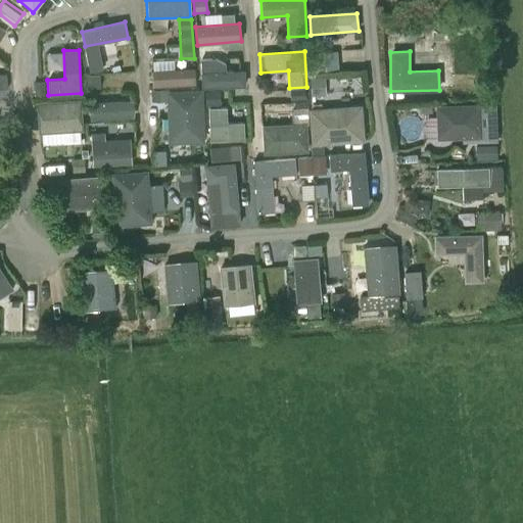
[(216,58),(200,59),(201,88),(245,86),(244,70),(225,70),(225,63),(216,58)]
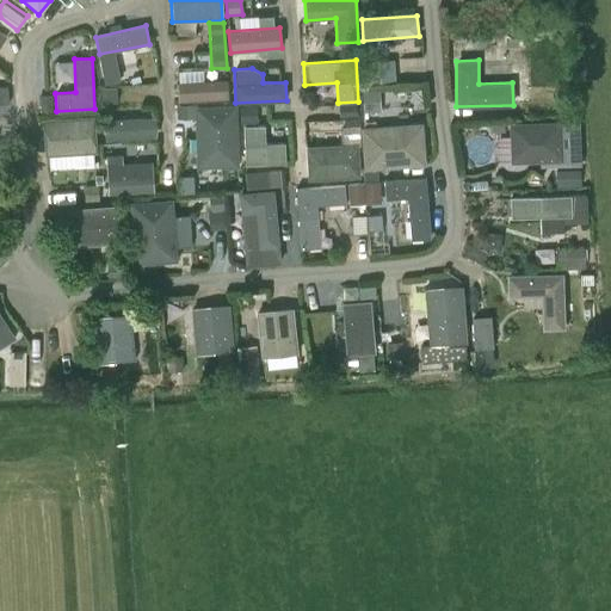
[(228,98),(227,80),(177,82),(177,102),(228,98)]
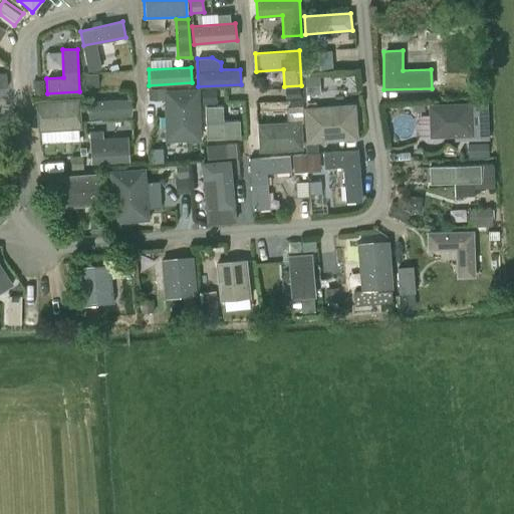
[(163,88),(165,141),(201,140),(199,87),(163,88)]
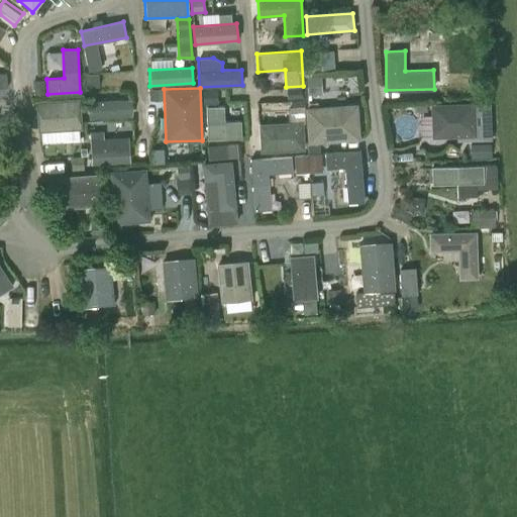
[(83,130),(81,98),(36,100),(37,132),(83,130)]
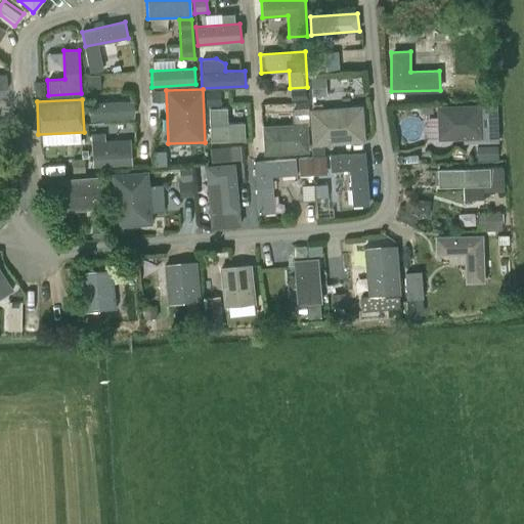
[(131,102),(91,105),(92,123),(132,121),(134,112),(131,102)]
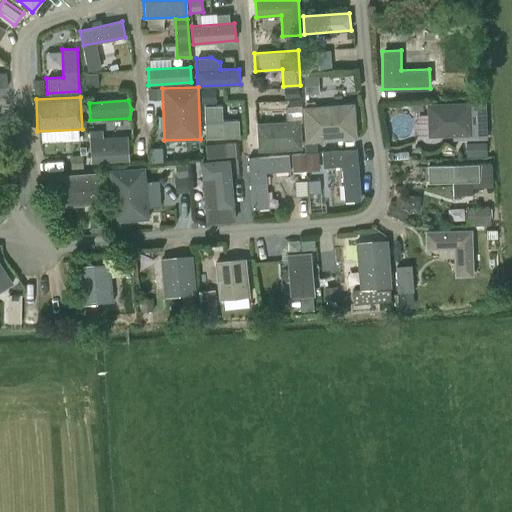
[(452,135),(452,141),(487,139),(485,101),(470,102),(470,101),(426,103),(428,137),(452,135)]
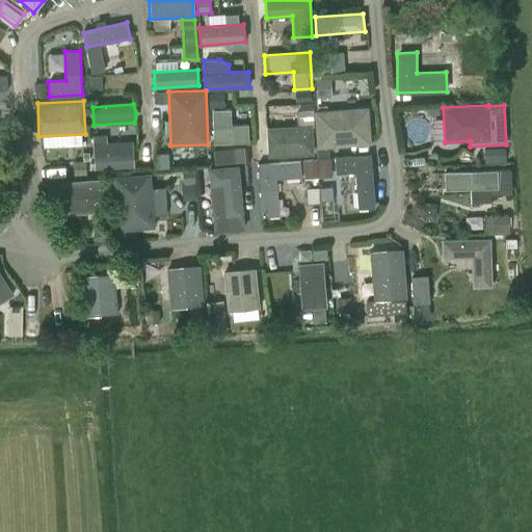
[(317,147),(318,147),(318,148),(316,148),(316,156),(328,155),(328,145),(370,142),(368,107),(314,110),(317,147)]
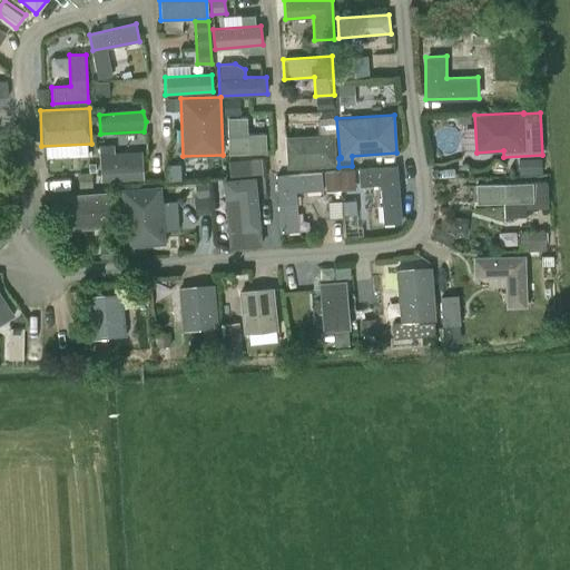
[(266,151),(265,133),(247,134),(246,117),(227,117),(228,153),(266,151)]
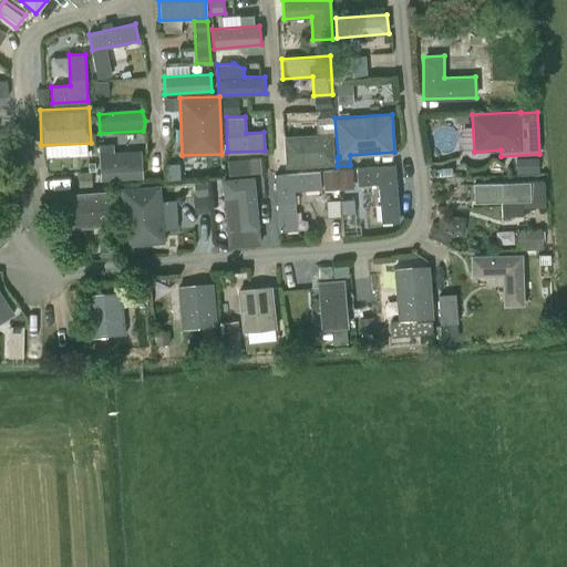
[(334,164),(332,133),(284,135),(286,167),(334,164)]
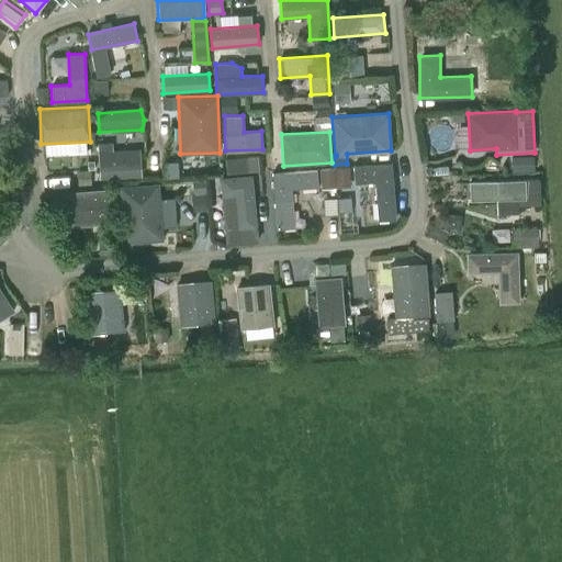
[(141,159),(137,159),(137,146),(105,148),(107,160),(99,161),(99,179),(142,176),(141,159)]
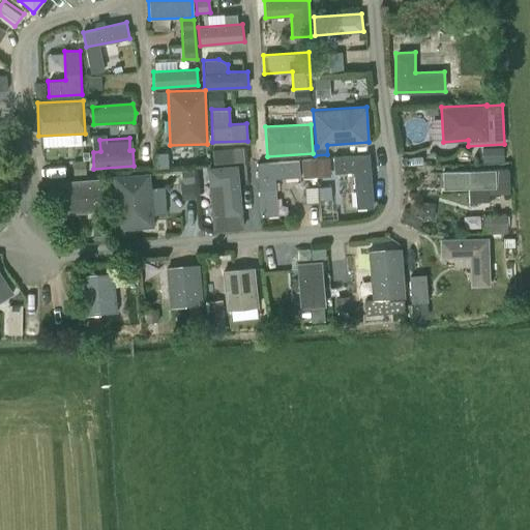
[(227,160),(226,148),(212,149),(213,163),(227,160)]
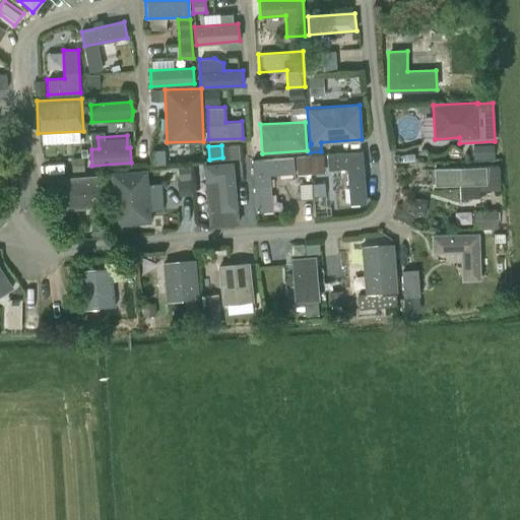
[(494,156),(494,145),(473,145),(473,156),(494,156)]
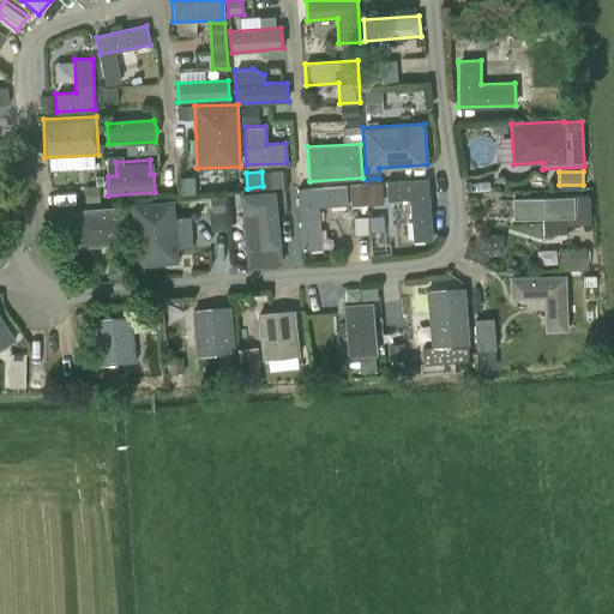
[(196,175),(181,176),(182,182),(182,193),(197,192),(196,175)]
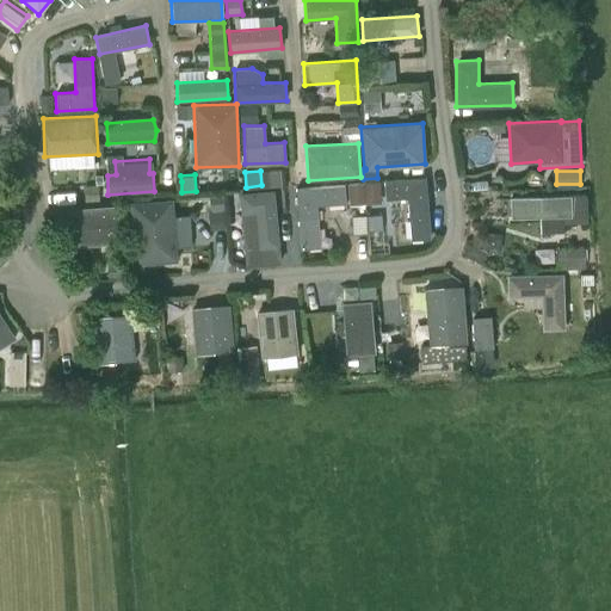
[(386,199),(407,197),(411,239),(430,238),(425,177),(384,180),(386,199)]
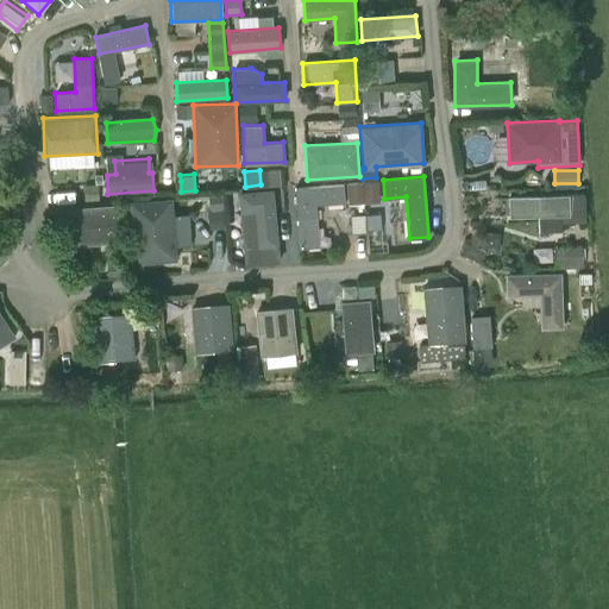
[(378,180),(364,182),(366,201),(380,201),(378,180)]
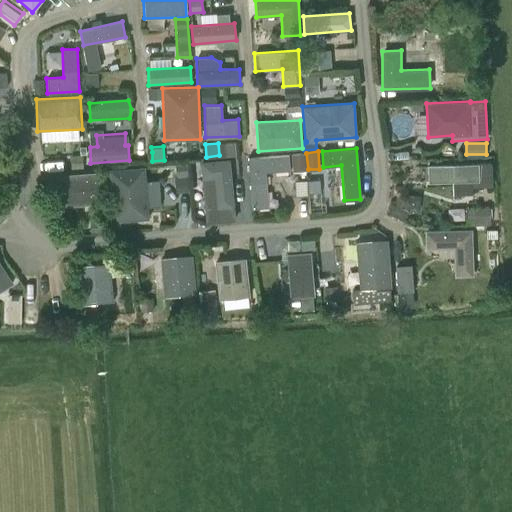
[(292,172),(306,171),(304,152),(291,153),(292,172)]
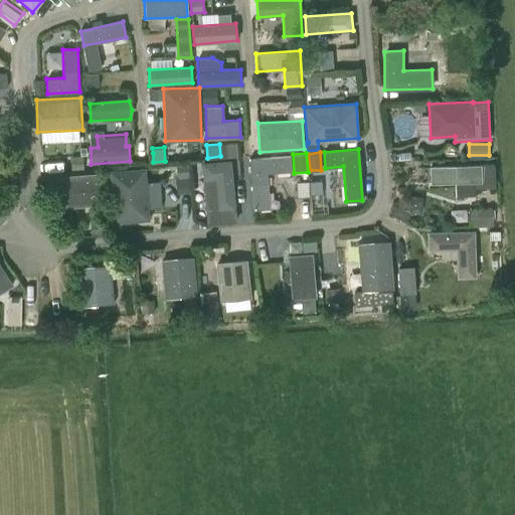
[(292,170),(291,155),(249,158),(253,209),(270,208),(268,172),(292,170)]
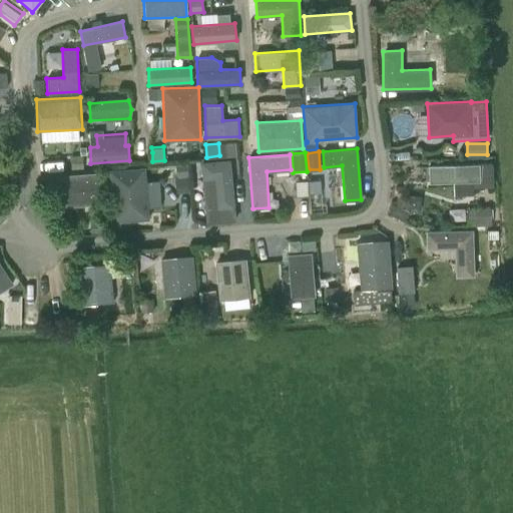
[(229,159),(200,161),(205,222),(235,219),(229,159)]
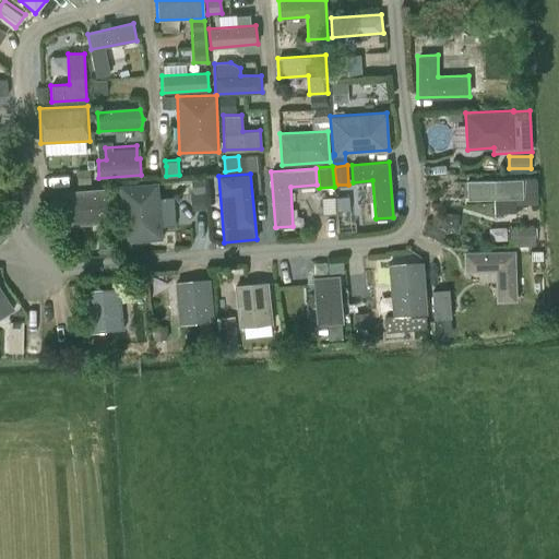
[(537,203),(537,177),(466,180),(467,199),(492,198),(494,212),(516,211),(516,204),(537,203)]
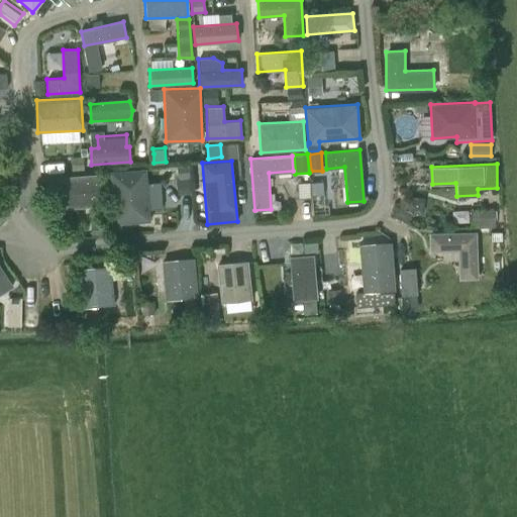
[(190,178),(189,165),(177,166),(178,179),(190,178)]
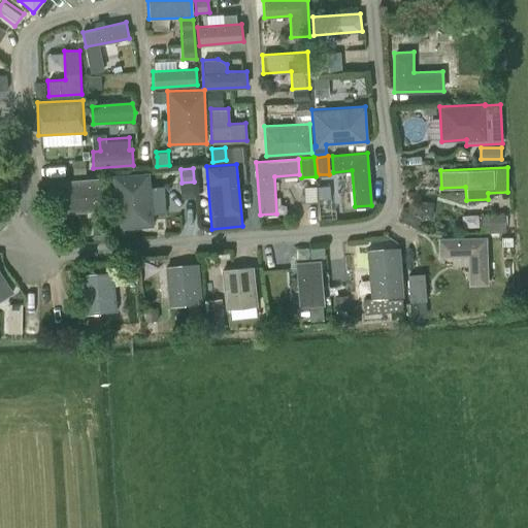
[(154,224),(150,170),(111,174),(116,227),(154,224)]
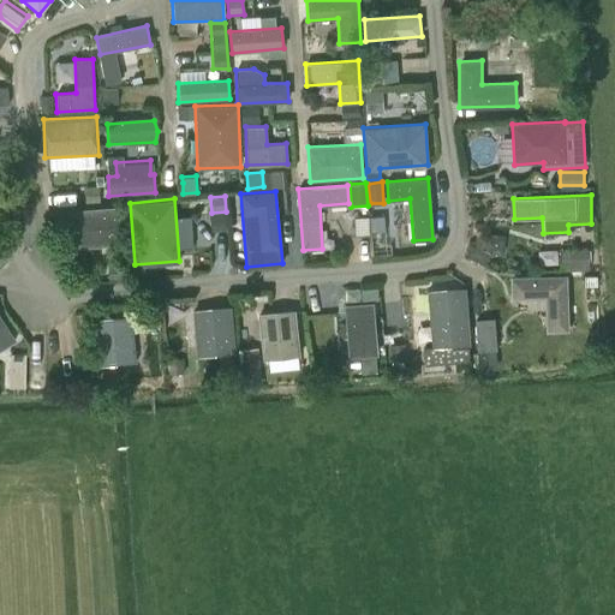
[(125,244),(123,206),(69,210),(72,249),(125,244)]
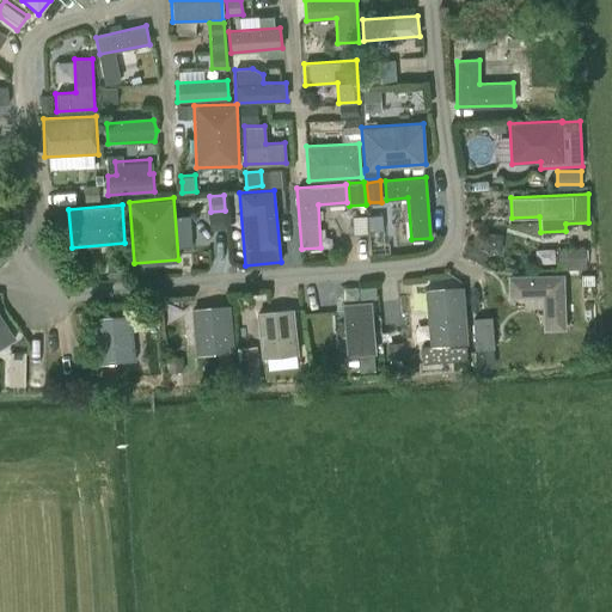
[(368,216),(368,231),(383,230),(381,215),(368,216)]
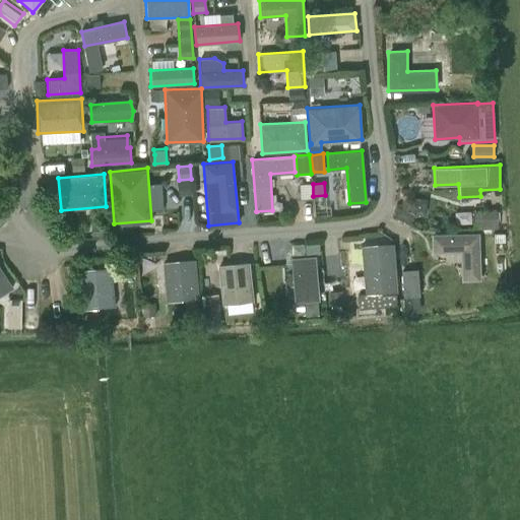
[(501,212),(460,210),(460,221),(500,223),(501,212)]
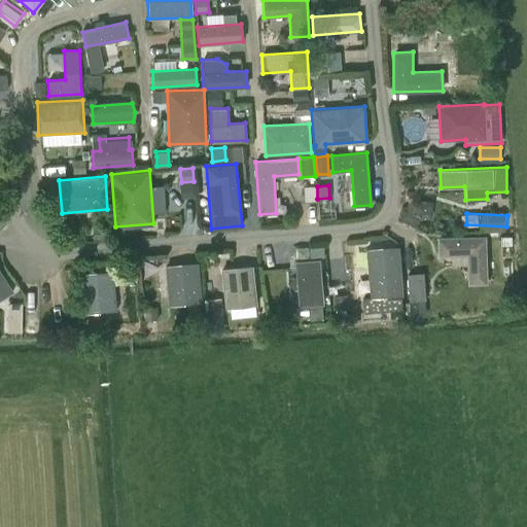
[(488,283),(486,254),(492,253),(498,250),(498,242),(491,239),(486,240),(486,235),(436,237),(437,256),(466,255),(467,284),(488,283)]
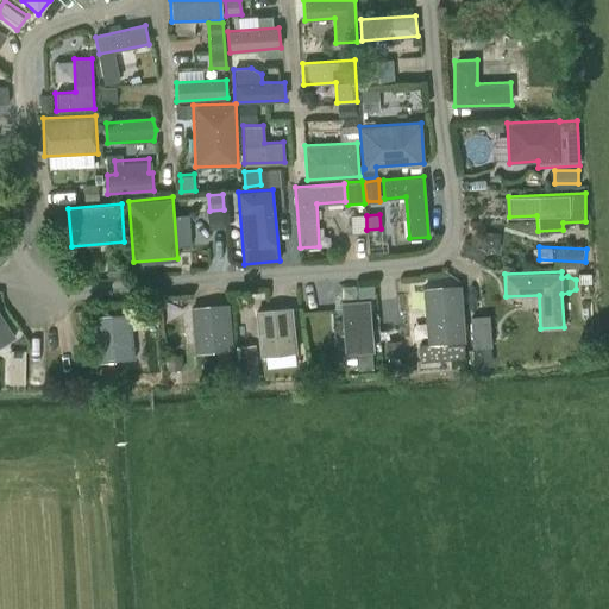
[(422,288),(427,344),(452,341),(452,344),(460,344),(459,341),(465,340),(460,284),(422,288)]
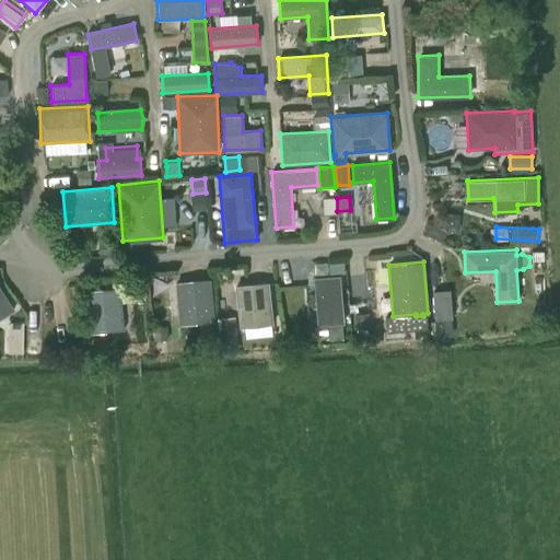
[(317,328),(345,326),(340,278),(314,280),(317,328)]
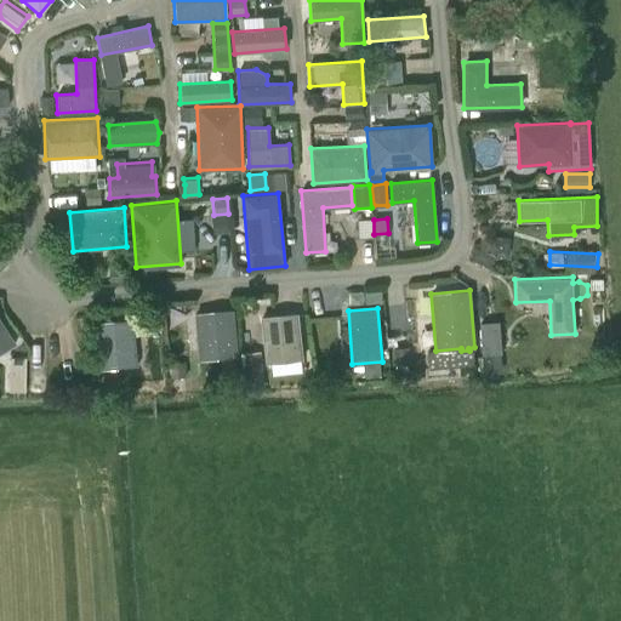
[(194,313),(198,359),(238,355),(233,309),(194,313)]
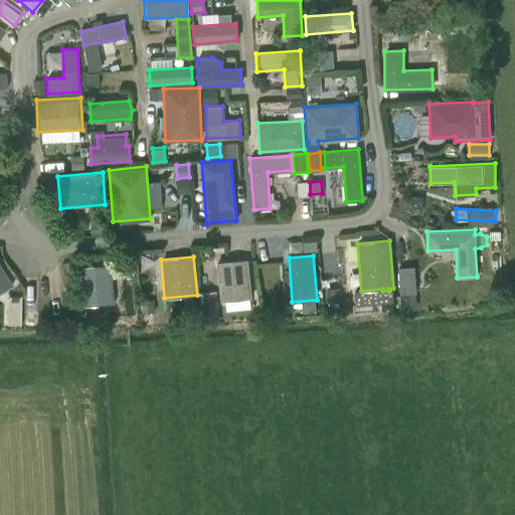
[(250,298),(246,259),(215,263),(219,301),(250,298)]
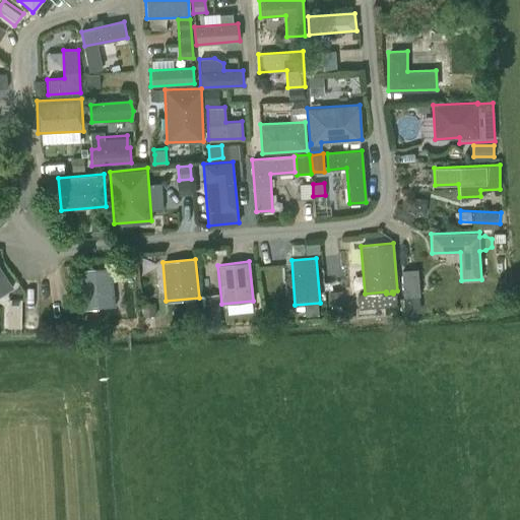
[(115,306),(111,267),(78,270),(82,310),(115,306)]
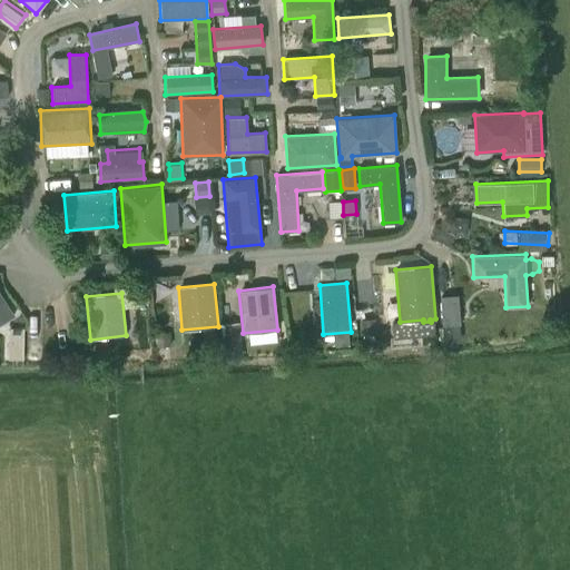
[(241,346),(238,322),(224,324),(227,349),(241,346)]
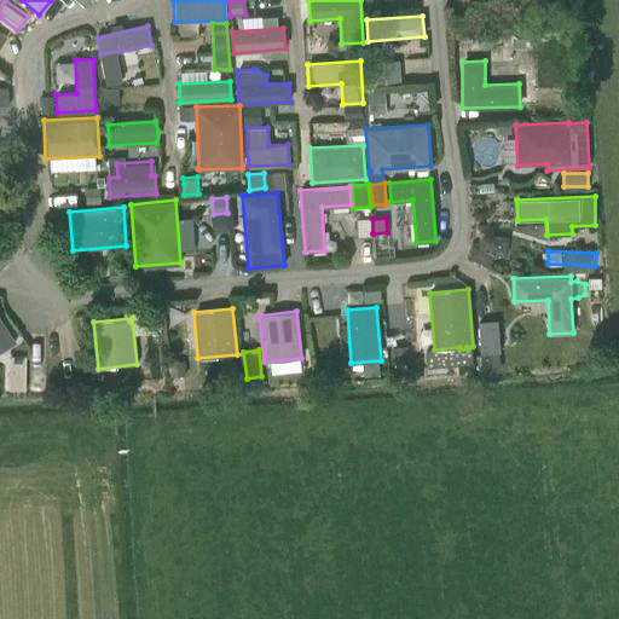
[(469,366),(469,352),(457,353),(458,366),(469,366)]
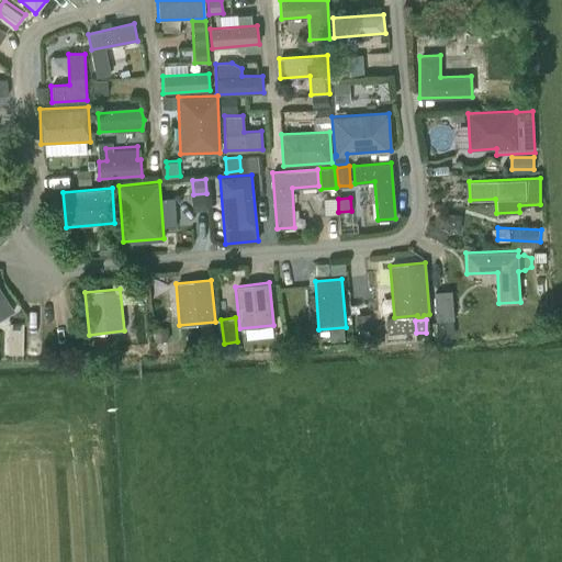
[(27,322),(12,323),(13,355),(29,353),(27,322)]
